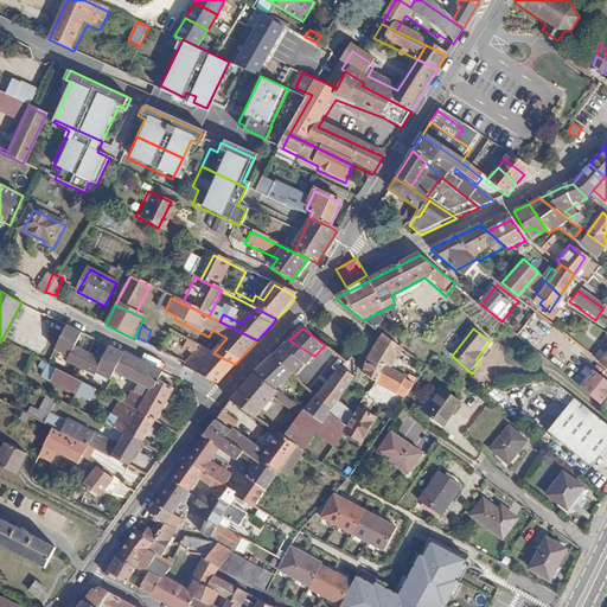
[(381,379),(389,368),(401,351),(382,336),(365,359),(370,371),(381,379)]
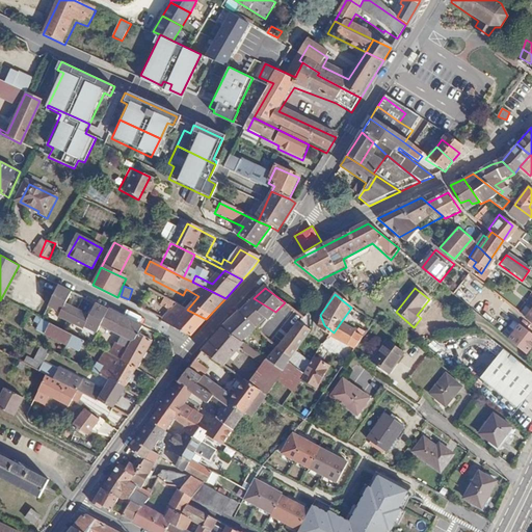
[(254,298),(240,310),(261,323),(270,313),(272,315),(275,312),(254,298)]
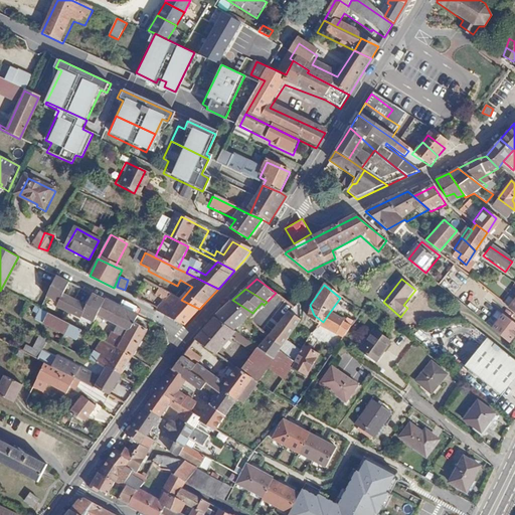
[(137,315),(86,290),(76,308),(90,315),(121,330),(128,333),(133,323),(137,315)]
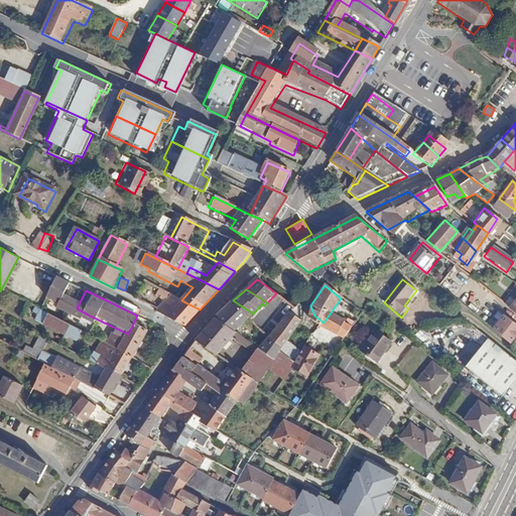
[(278,291),(276,293),(280,296),(279,298),(293,309),(288,316),(301,326),(306,319),(302,309),(278,291)]
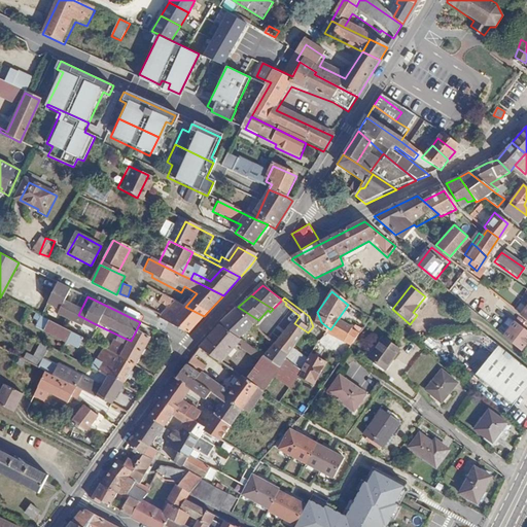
[(188,334),(204,316),(185,307),(178,303),(161,318),(188,334)]
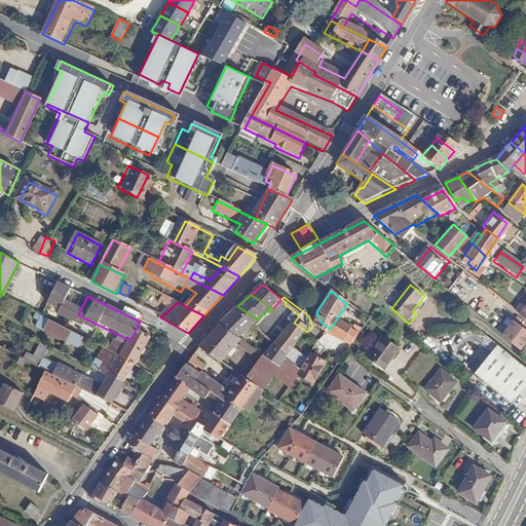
[(525,303),(522,309),(518,306),(516,309),(525,316),(525,303)]
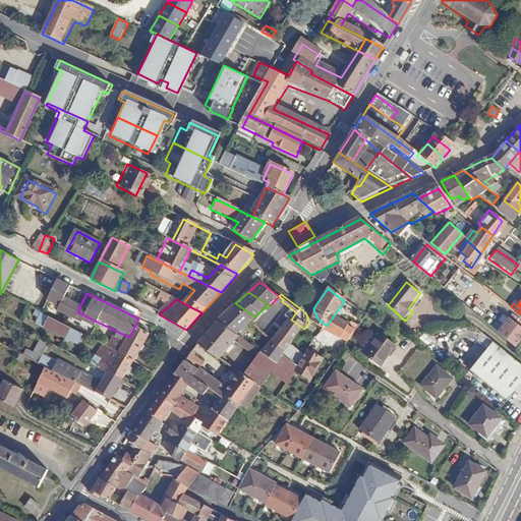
[(235,303),(217,322),(238,336),(255,316),(235,303)]
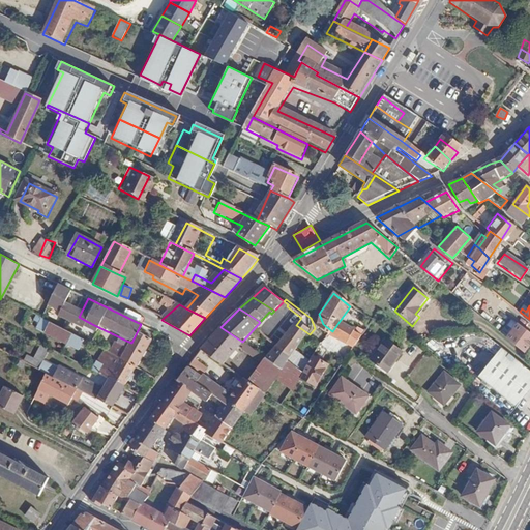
[(79,317),(69,335),(82,342),(93,348),(96,343),(85,336),(92,324),(79,317)]
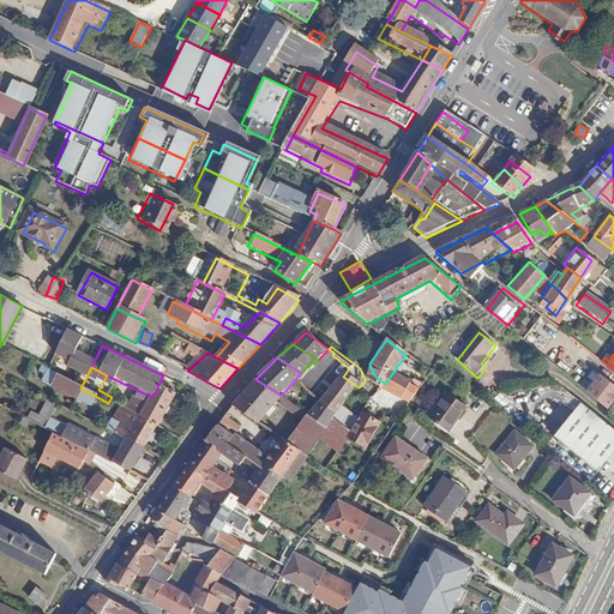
[(393,372),(385,384),(411,403),(420,391),(393,372)]
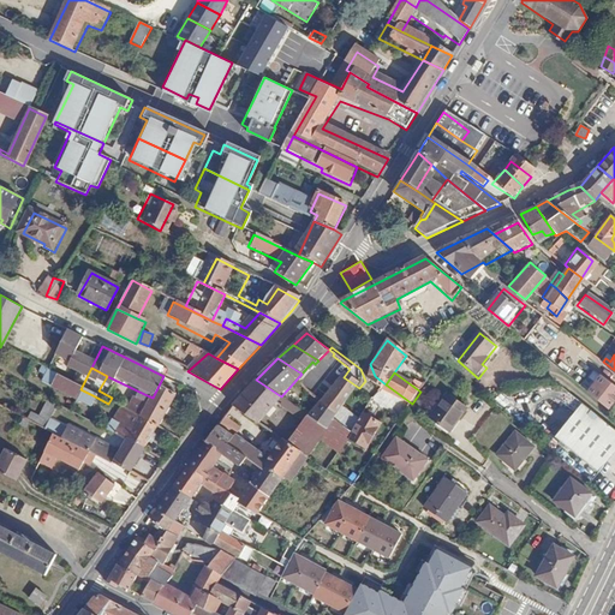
[(614,411),(614,387),(601,375),(586,392),(614,413),(614,411)]
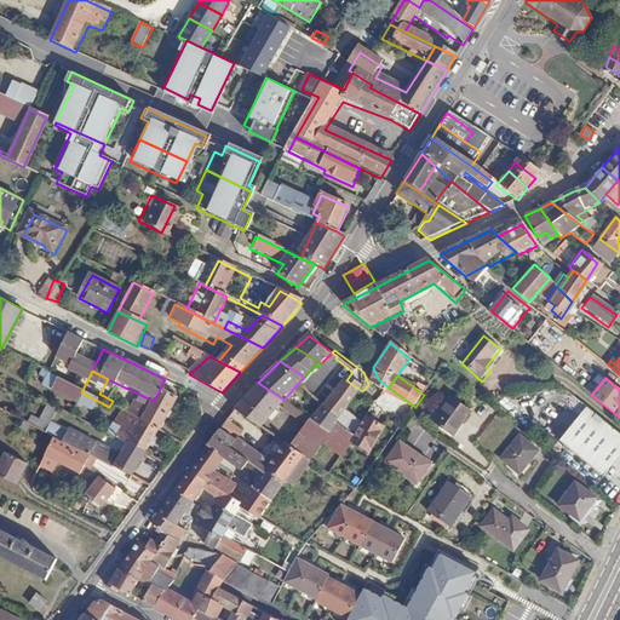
[(316,397),(326,403),(337,386),(327,380),(316,397)]
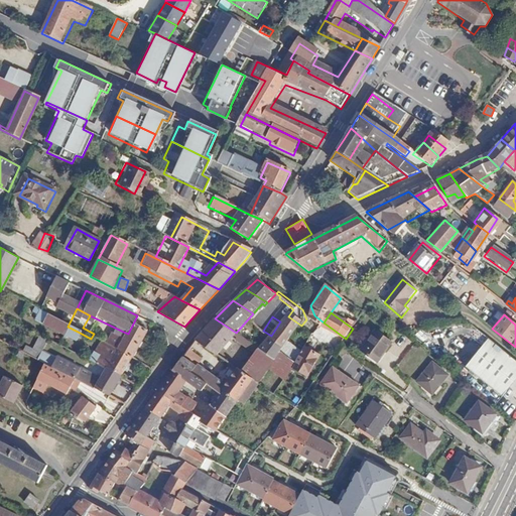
[(292,338),(301,326),(288,316),(278,329),(292,338)]
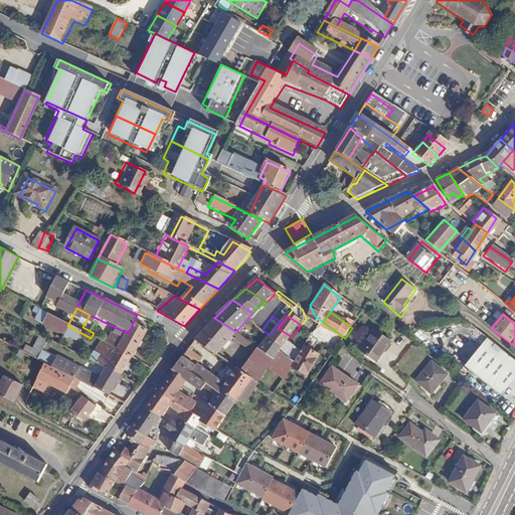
[(253,376),(260,379),(277,357),(262,348),(235,332),(214,318),(195,341),(216,353),(232,336),(256,351),(242,369),(253,376)]
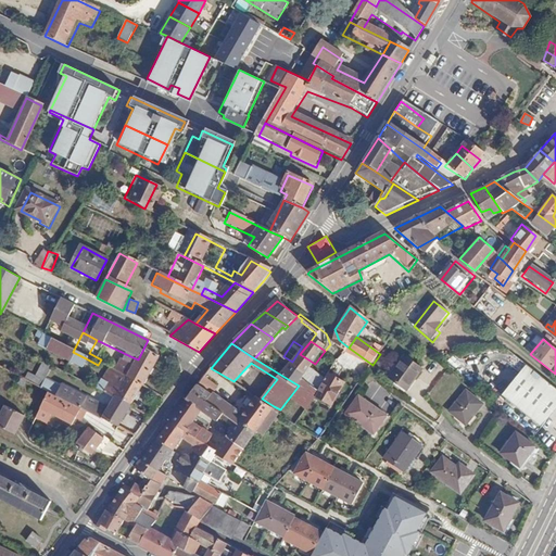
[(115,357),(108,370),(140,387),(156,355),(143,349),(138,359),(130,356),(126,363),(115,357)]
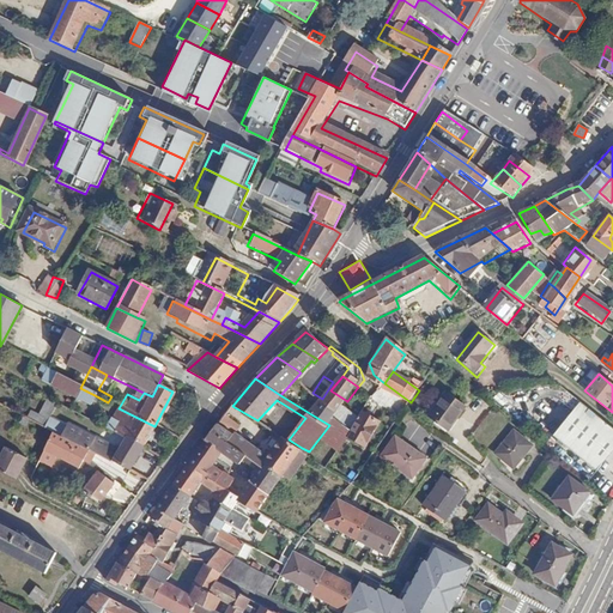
[(390,407),(396,395),(378,387),(372,399),(390,407)]
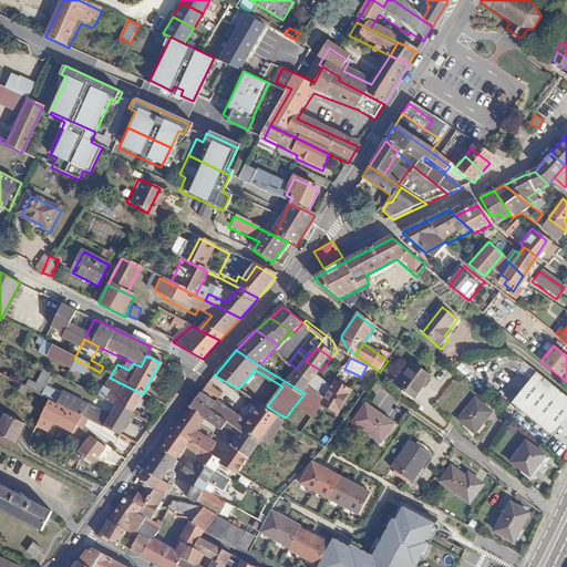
[(88,366),(74,359),(69,370),(82,378),(88,366)]
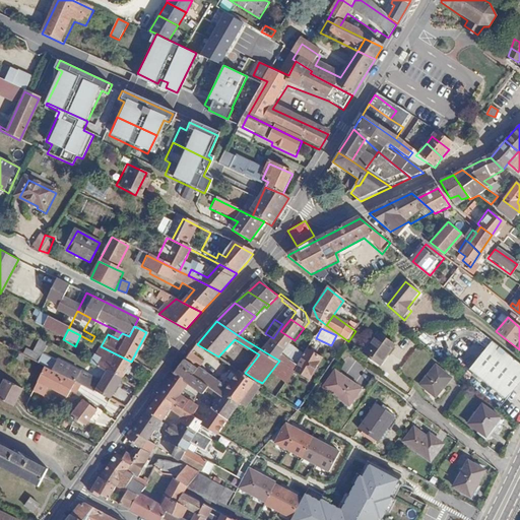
[(295,340),(280,331),(264,351),(279,361),(295,340)]
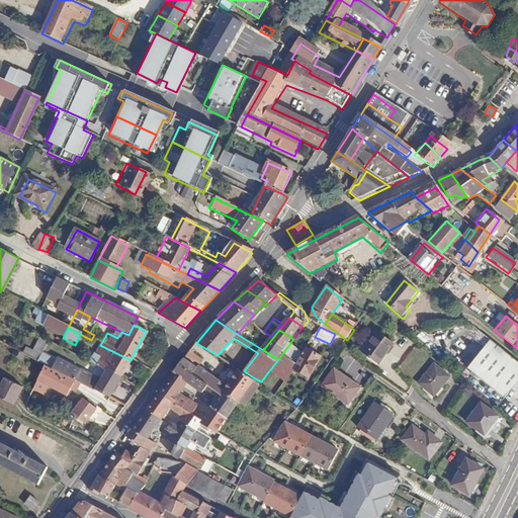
[(485,348),(468,369),(504,400),(517,383),(517,363),(479,331),(472,338),(485,348)]
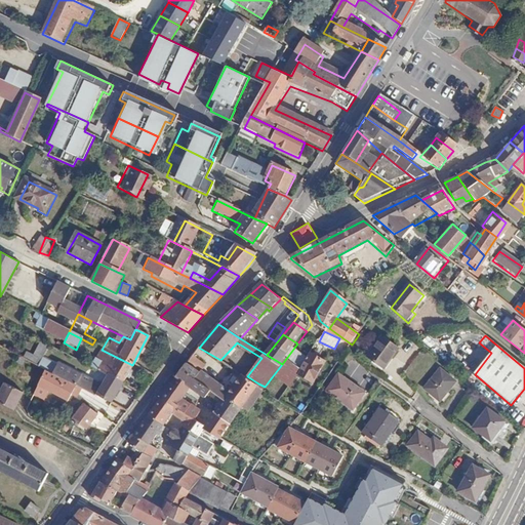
[(402,349),(384,336),(372,353),(391,365),(402,349)]
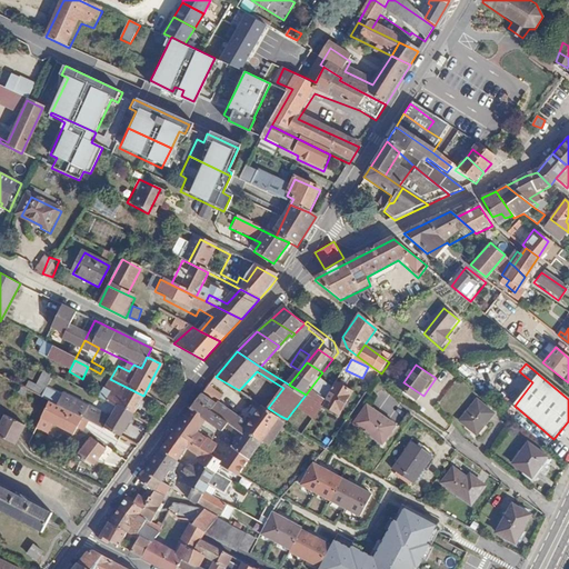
[(43,395),(51,375),(42,371),(37,383),(29,380),(26,387),(43,395)]
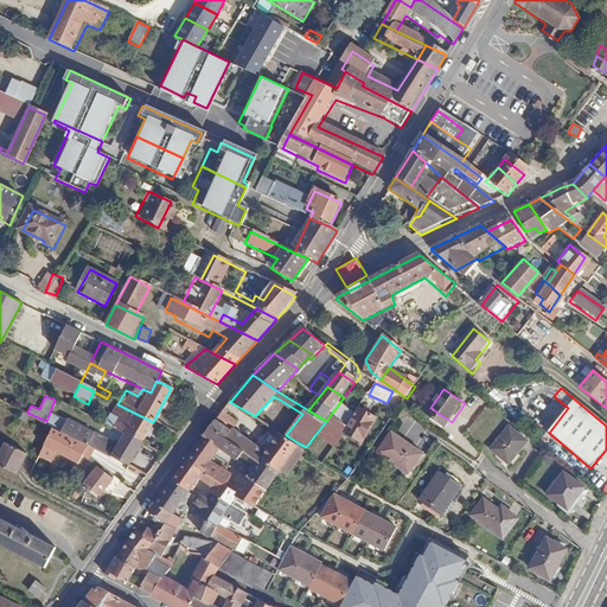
[(365,402),(346,427),(363,440),(382,415),(365,402)]
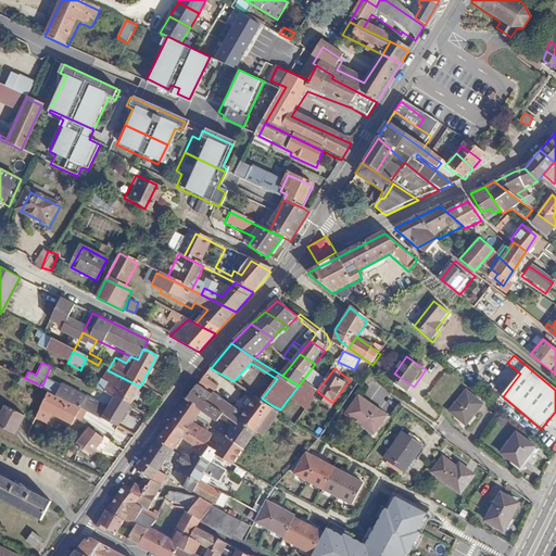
[(115,400),(129,407),(140,387),(108,370),(97,392),(114,401),(115,400)]
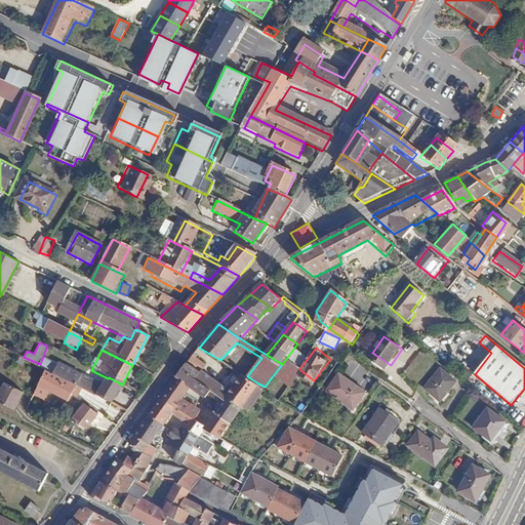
[(193,356),(186,364),(194,369),(200,361),(193,356)]
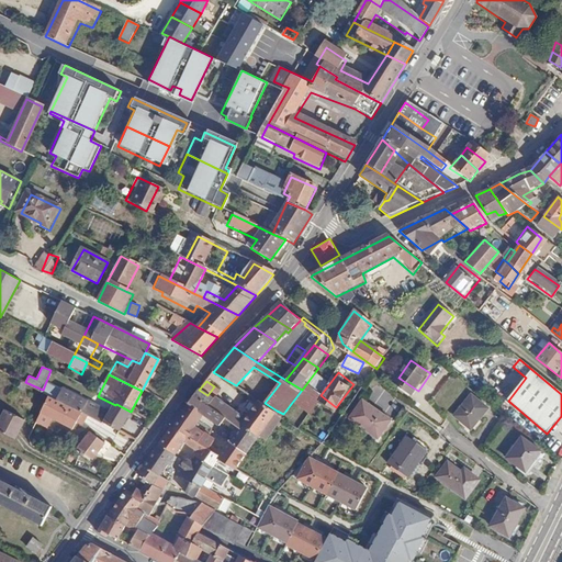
[(218,423),(222,418),(225,415),(209,405),(212,400),(208,395),(199,390),(188,404),(218,423)]
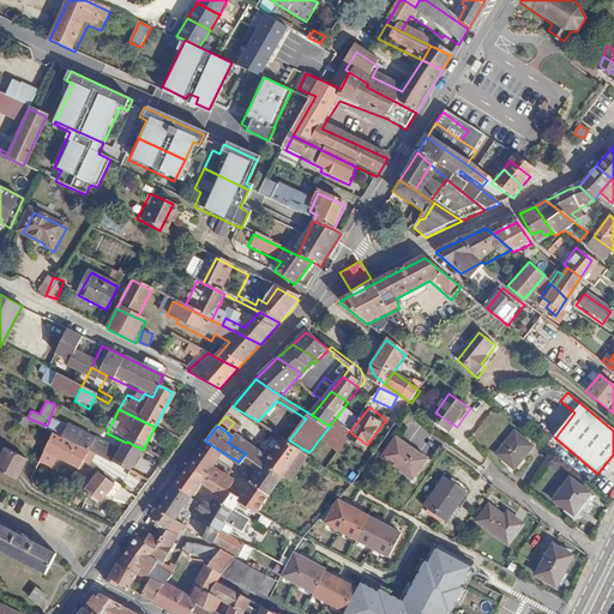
[(71,427),(65,438),(98,455),(132,471),(143,450),(127,441),(126,443),(121,452),(71,427)]
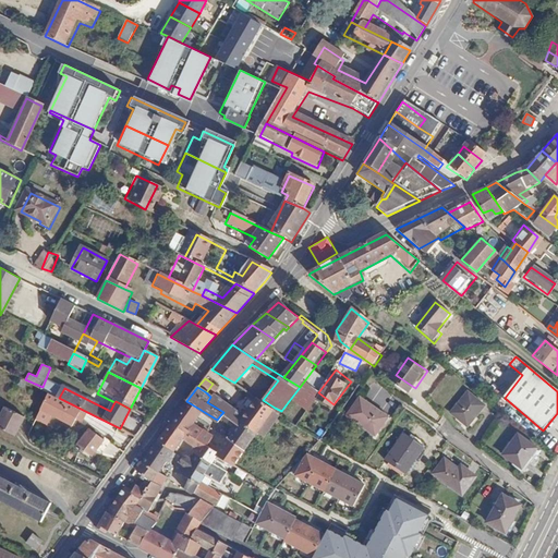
[(59,398),(51,393),(38,419),(49,425),(55,415),(75,426),(79,419),(85,422),(89,413),(59,398)]
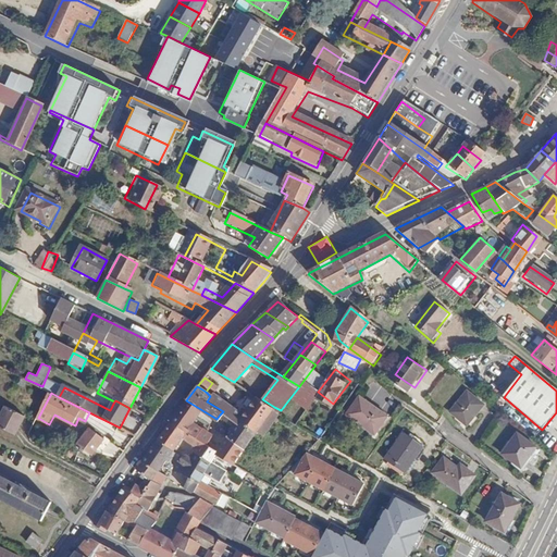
[(210,396),(207,401),(223,411),(239,420),(245,411),(212,393),(210,396)]
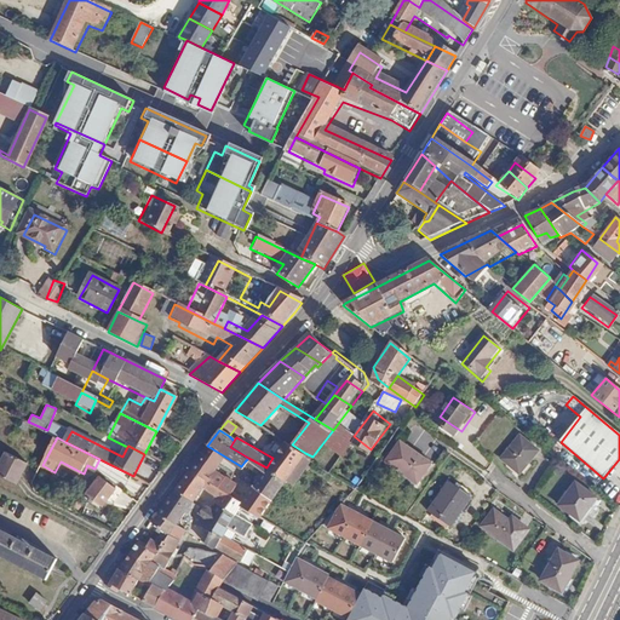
[(285,440),(273,458),(267,468),(287,478),(305,453),(292,445),(285,440)]
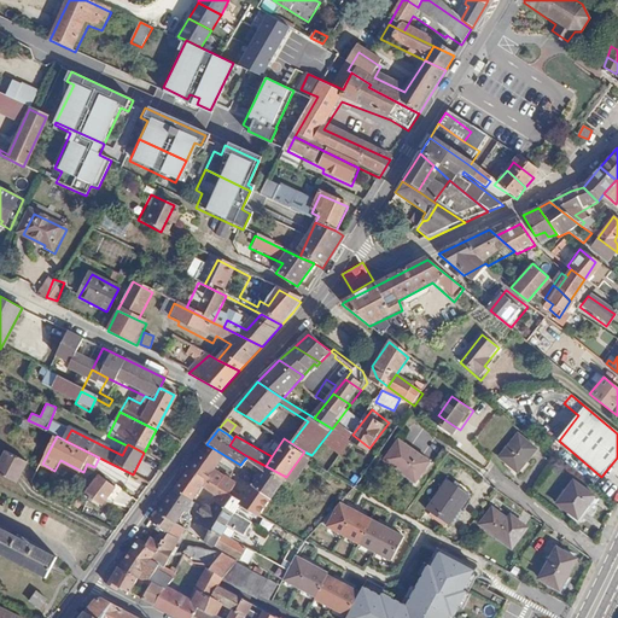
[(430,458),(403,438),(389,459),(415,478),(430,458)]
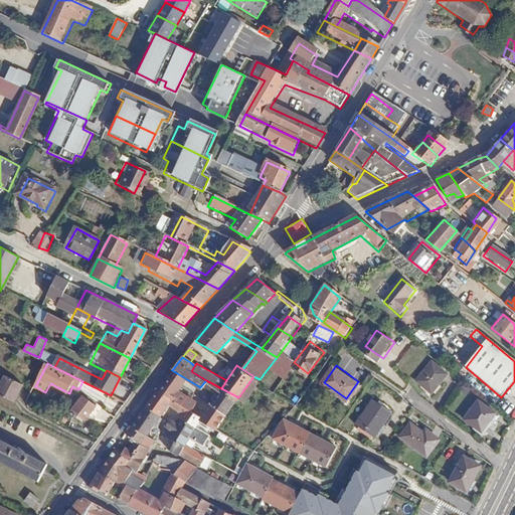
[(433,366),(418,385),(434,397),(449,377),(433,366)]
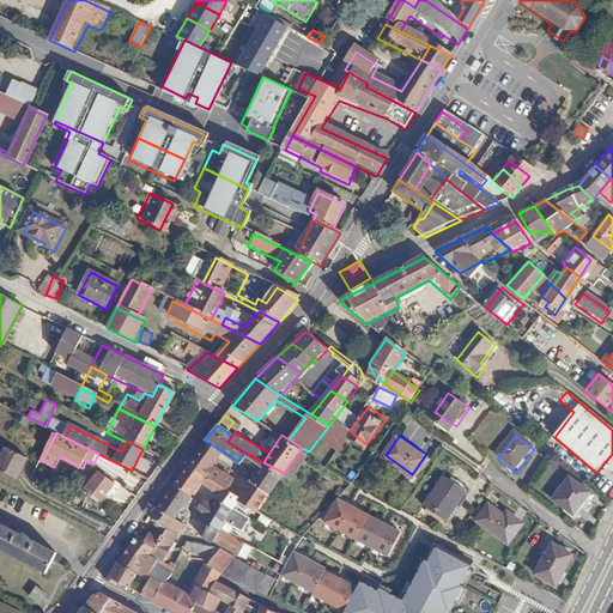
[(199,448),(188,465),(207,475),(217,459),(199,448)]
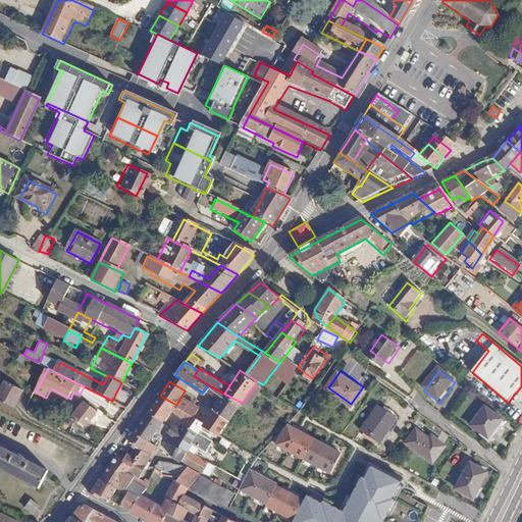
[(257,381),(242,403),(247,407),(263,384),(257,381)]
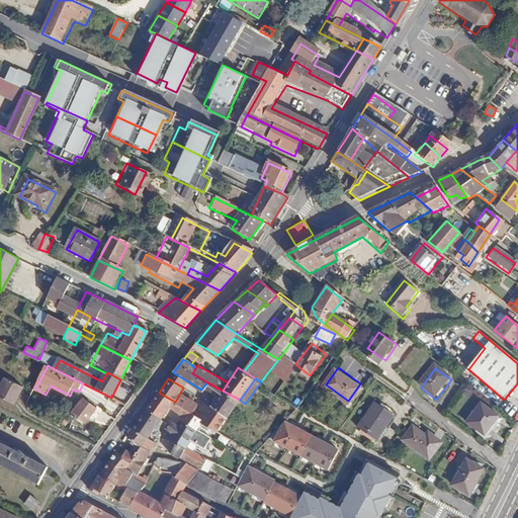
[(5,379),(0,389),(0,399),(13,407),(22,390),(5,379)]
